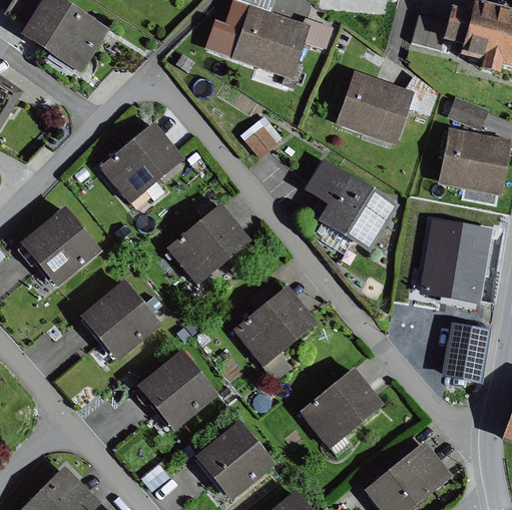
[(29,22),(42,0),(12,0),(7,8),(29,22)]
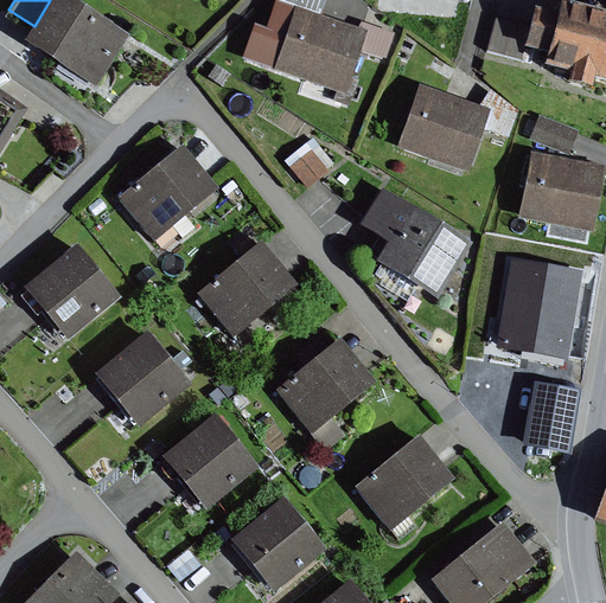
[(128,33),(75,0),(50,0),(34,26),(25,40),(96,85),(128,33)]
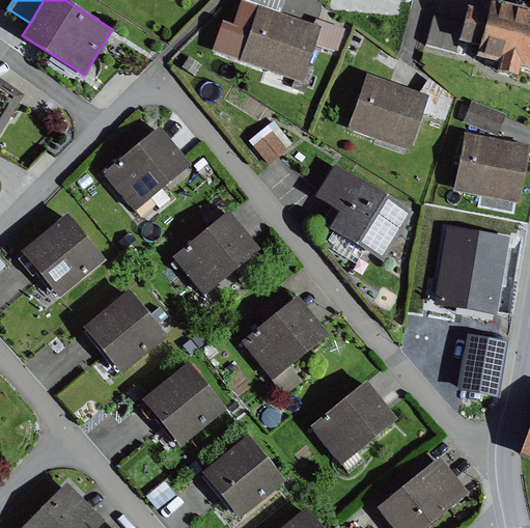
[(487,10),(468,5),(459,39),(478,45),(475,55),(498,61),(496,70),(517,75),(519,66),(529,70),(529,8),(498,0),(491,0),(487,10)]
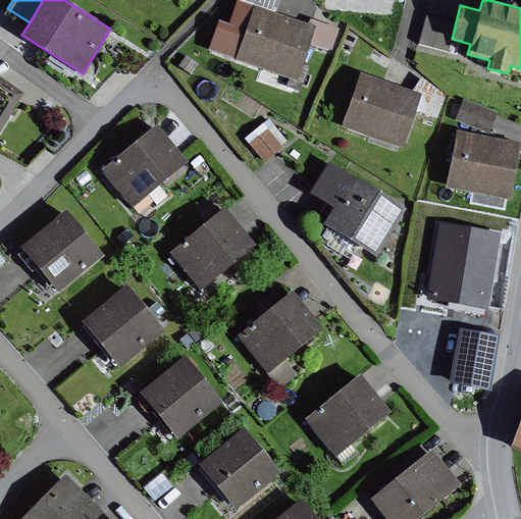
[(316,29),(243,3),(224,55),(304,83),(318,45),(332,50),(341,29),(319,20),(316,29)]
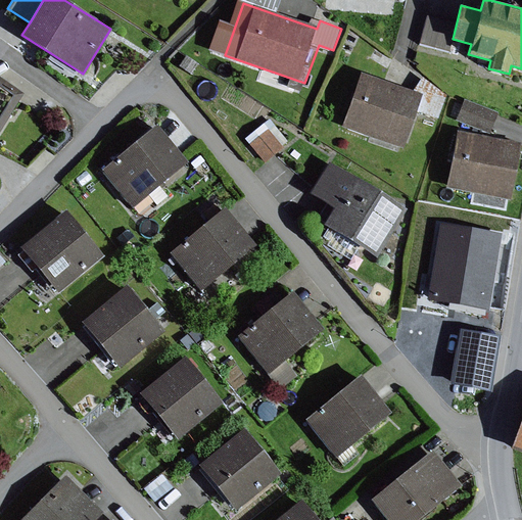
[(442,18),(427,14),(420,42),(449,49),(453,39),(457,21),(442,18)]
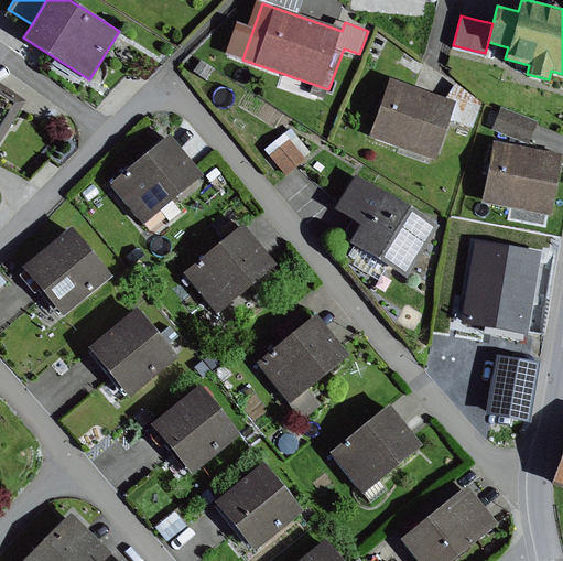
[(446,97),(390,77),(370,135),(435,155),(448,118),(454,99),(446,97)]
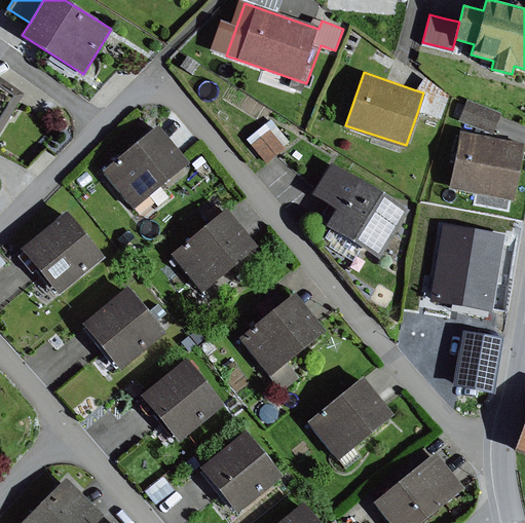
[(0,134),(26,92),(0,76),(0,134)]
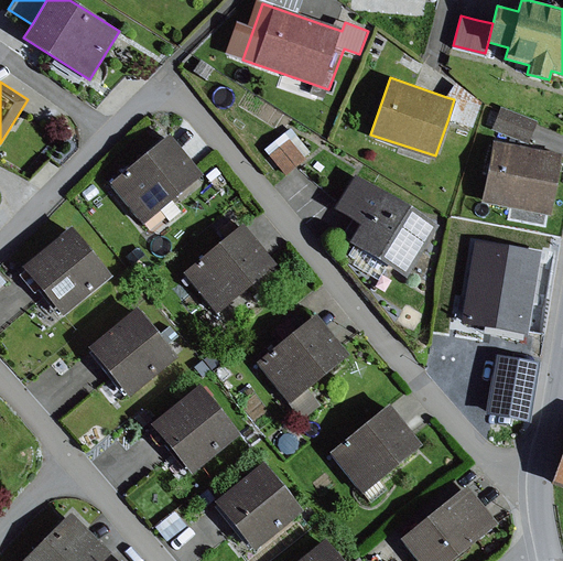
[(455,83),(446,97),(454,99),(448,118),(474,126),(480,101),(455,83)]
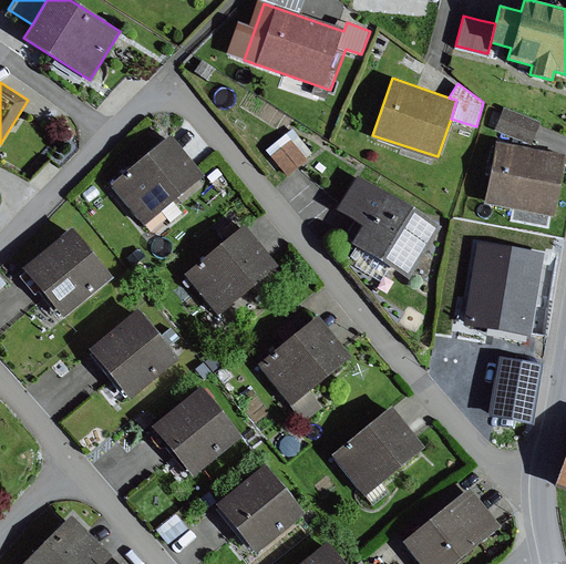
[(539,120),(504,108),(496,127),(532,141),(536,130),(539,120)]
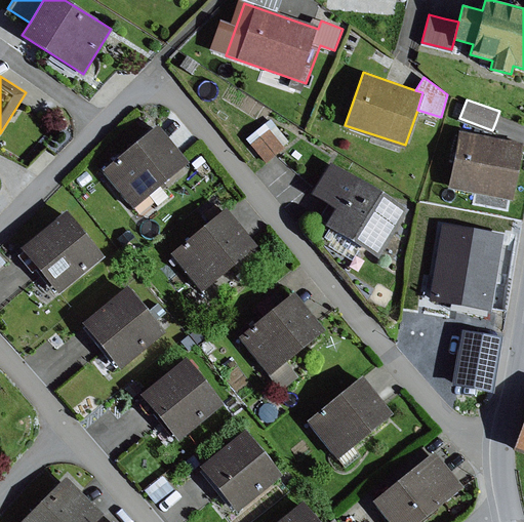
[(272,117),(247,137),(266,160),(290,141),(272,117)]
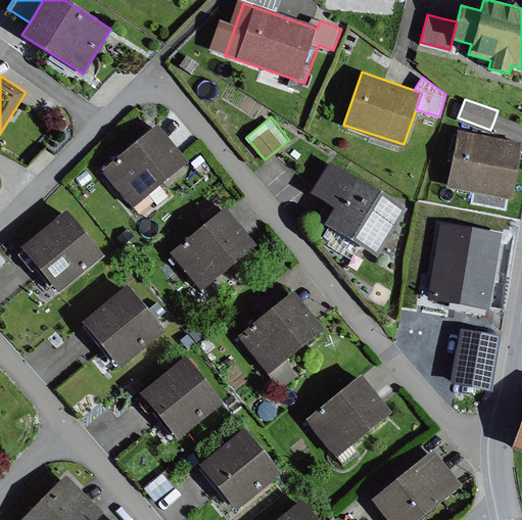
[(156,125),(103,171),(133,206),(187,160),(156,125)]
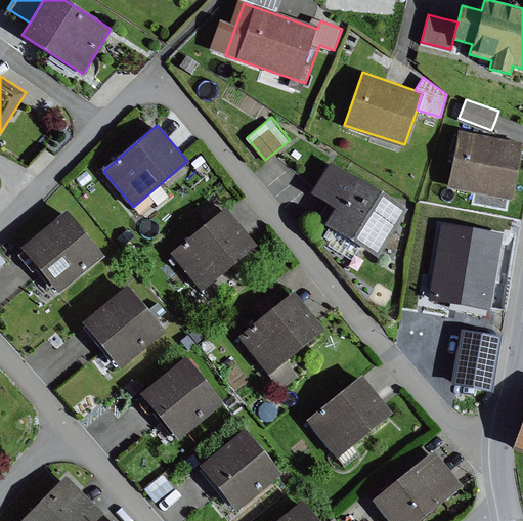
[(522,142),(458,131),(447,186),(513,198),(522,147),(522,142)]
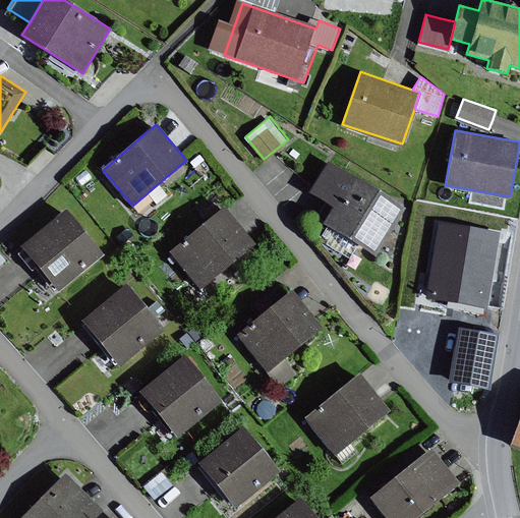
[(407,208),(329,160),(309,191),(333,206),(323,223),(377,256),(407,208)]
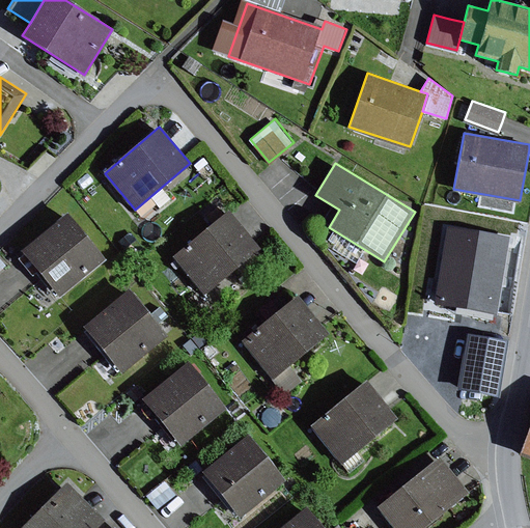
[(227,211),(173,257),(204,294),(258,247),(227,211)]
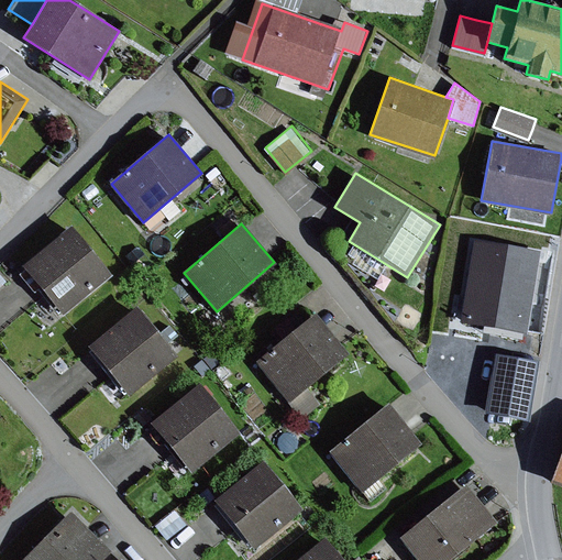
[(72,224),(22,266),(64,315),(112,273),(72,224)]
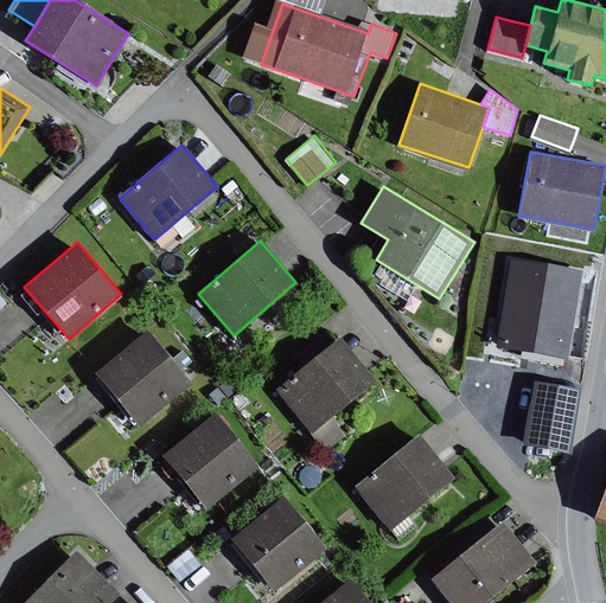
[(150,332),(97,373),(141,427),(192,385),(150,332)]
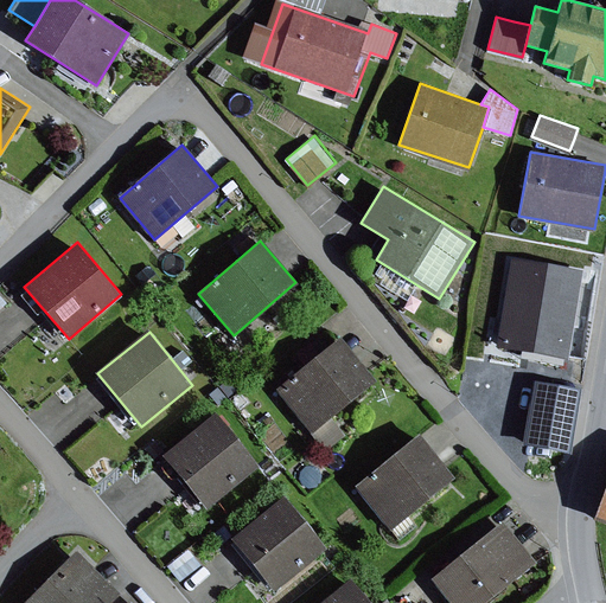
[(338,338),(275,389),(312,432),(332,416),(374,382),(338,338)]
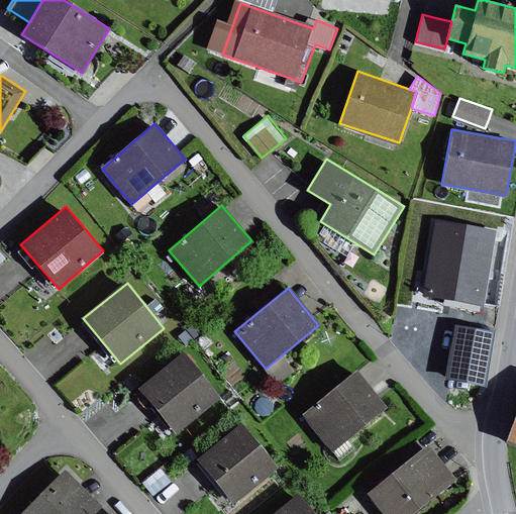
[(495,332),(458,324),(446,377),(483,385),(495,332)]
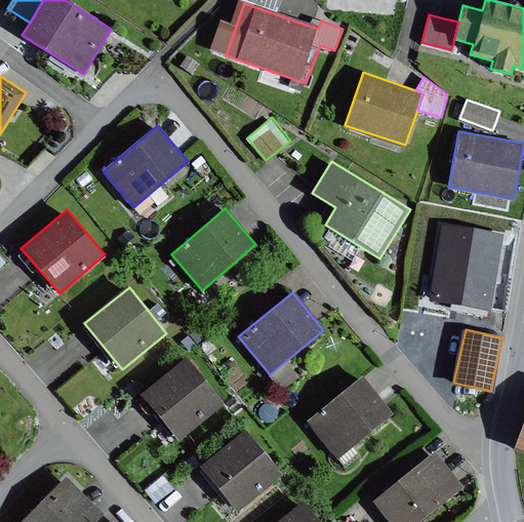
[(187,359),(139,396),(177,442),(224,406),(187,359)]
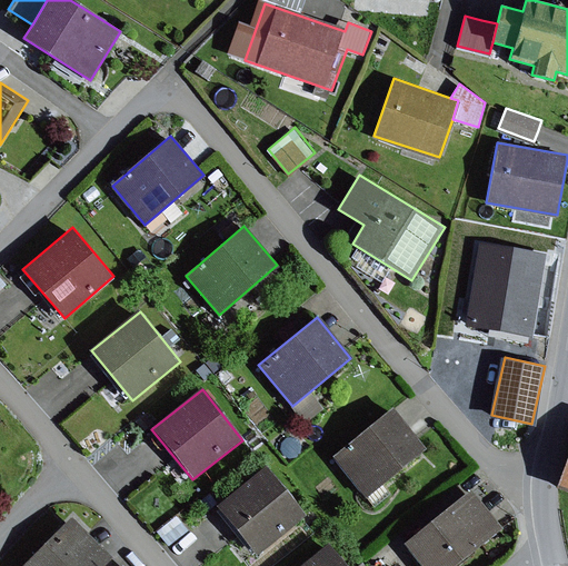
[(324,407),(311,390),(292,406),(305,421),(324,407)]
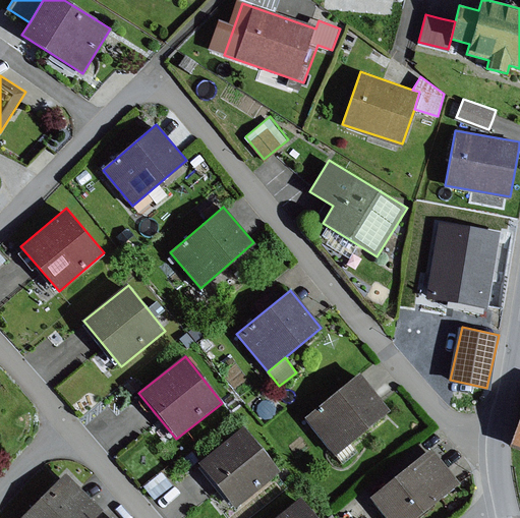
[(357,373),(305,418),(337,455),(389,410),(357,373)]
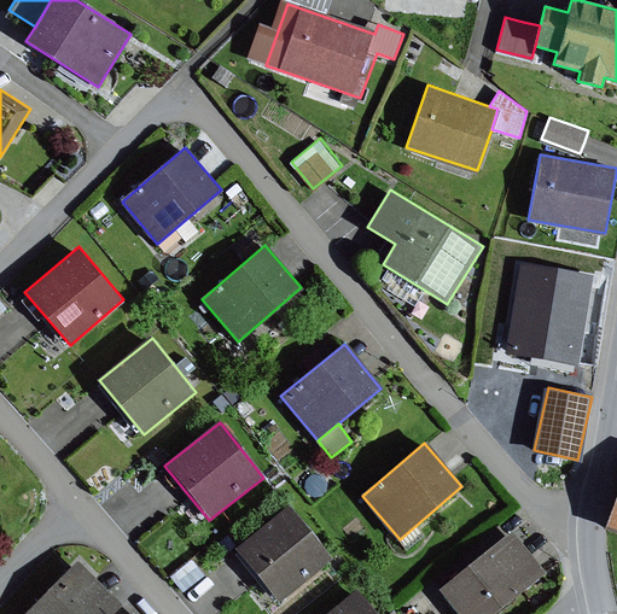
[(616,496),(606,527),(616,531),(616,496)]
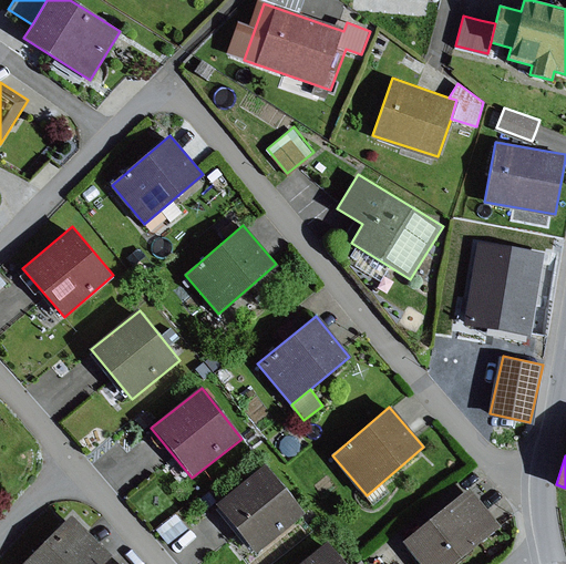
[(265,465),(216,504),(256,555),(305,516),(265,465)]
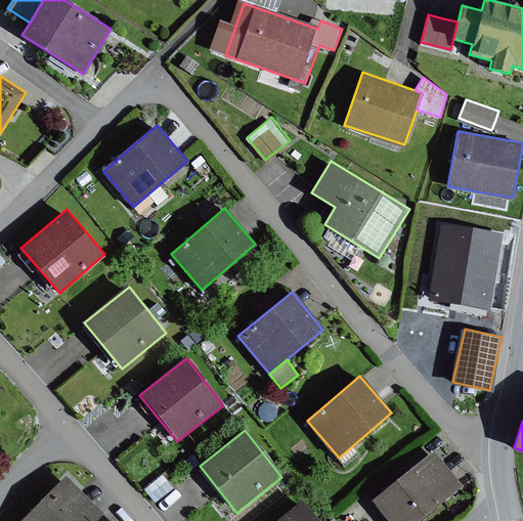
[(433,450),(372,500),(389,520),(418,520),(462,485),(433,450)]
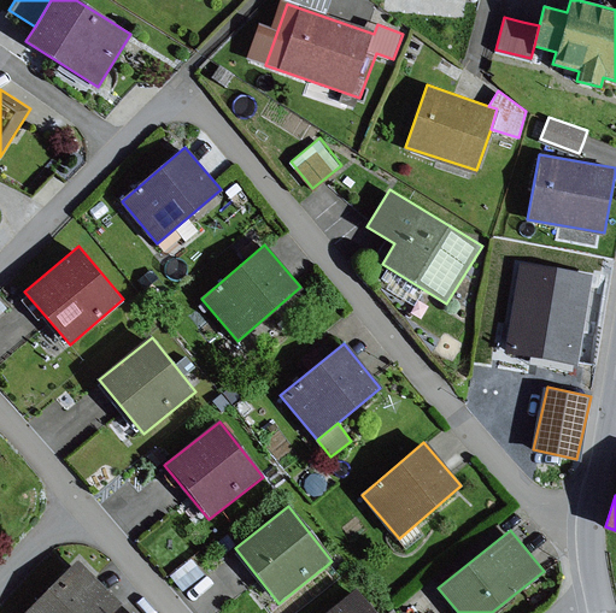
[(80,561),(24,612),(110,612),(119,605),(80,561)]
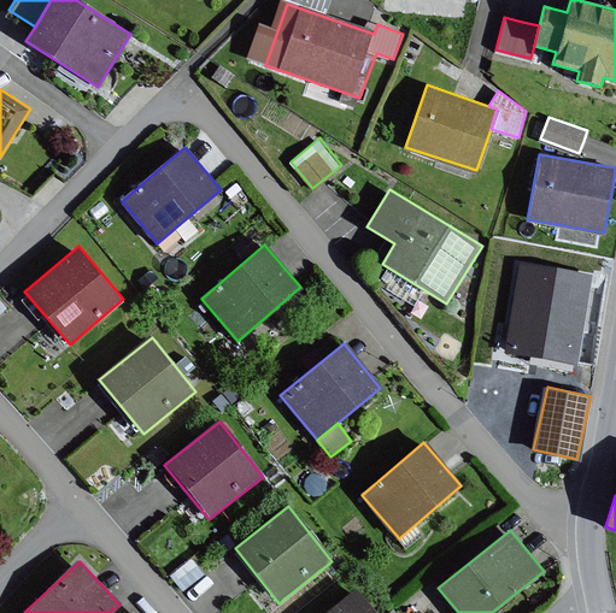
[(375,612),(356,589),(323,612),(375,612)]
